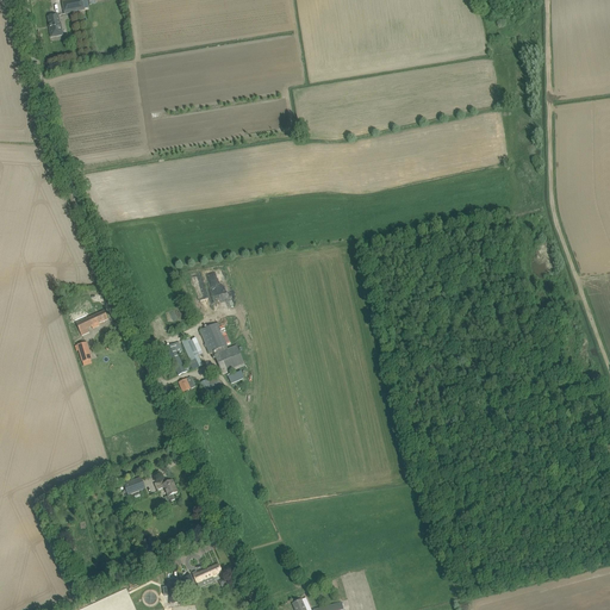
[(64,14),(85,11),(82,0),(70,0),(62,1),(64,14)]
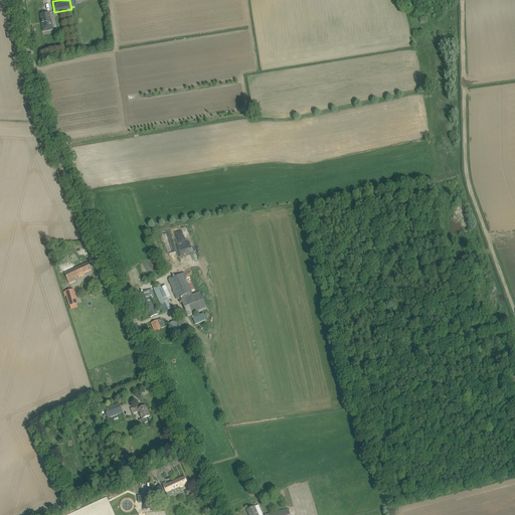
[(44,31),(53,29),(52,21),(51,21),(49,12),(40,14),(42,23),(42,24),(44,31)]
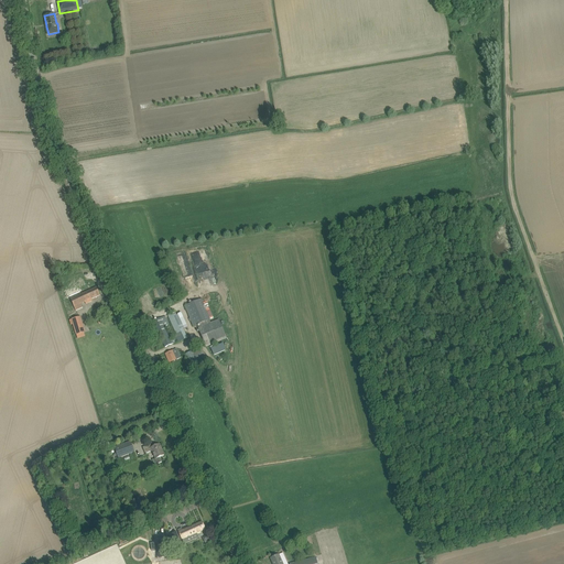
[(199,250),(192,252),(197,274),(205,272),(199,250)]
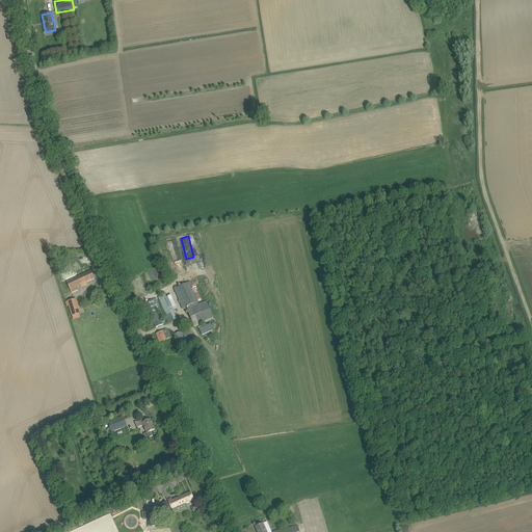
[(80,287),(86,284),(86,283),(94,278),(90,271),(77,277),(76,274),(64,278),(70,289),(71,293),(78,290),(76,287),(80,285),(80,287)]
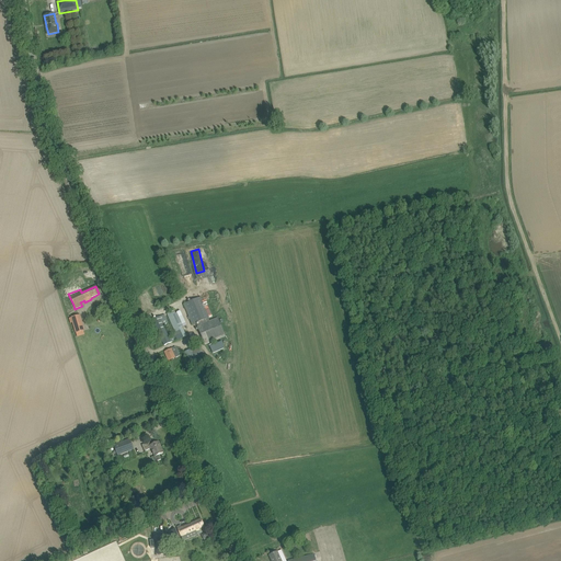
[(192,325),(209,318),(202,297),(184,305),(192,325)]
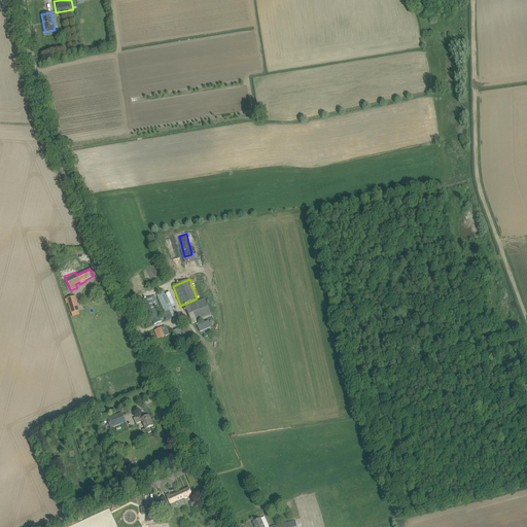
[(165,291),(156,294),(165,313),(164,314),(167,321),(177,317),(165,291)]
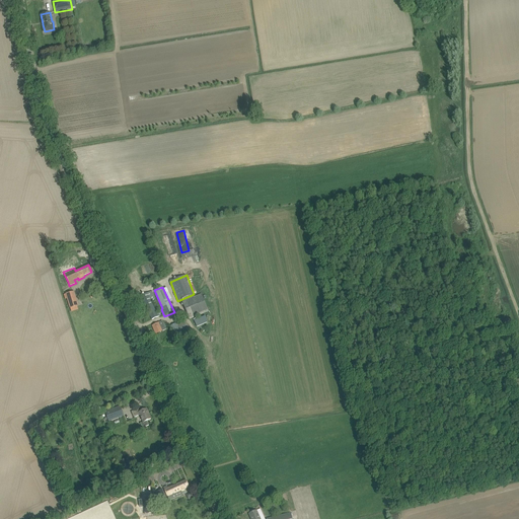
[(141,296),(152,319),(162,315),(152,291),(141,296)]
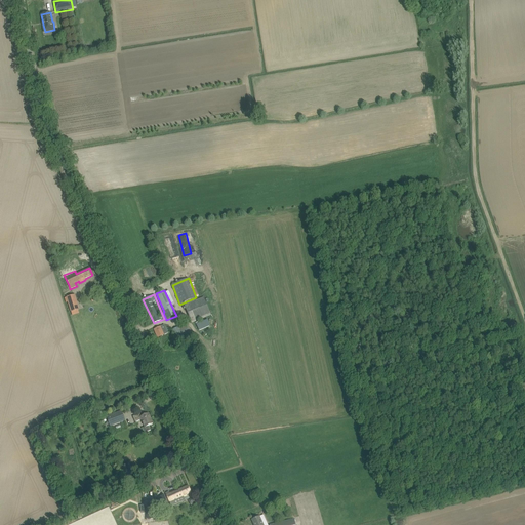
[(70,309),(71,312),(78,310),(77,306),(78,306),(75,295),(66,297),(70,309)]
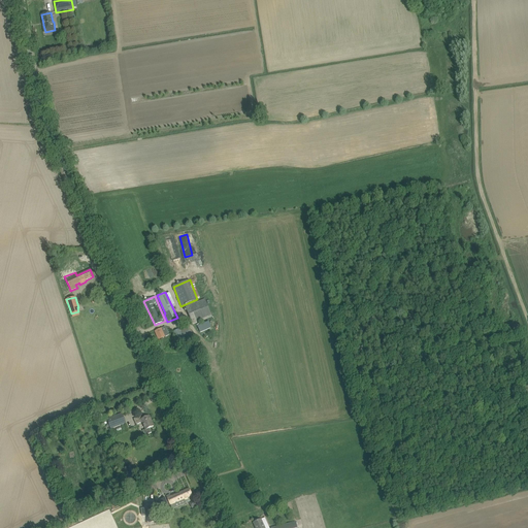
[(204,299),(186,307),(192,323),(211,316),(204,299)]
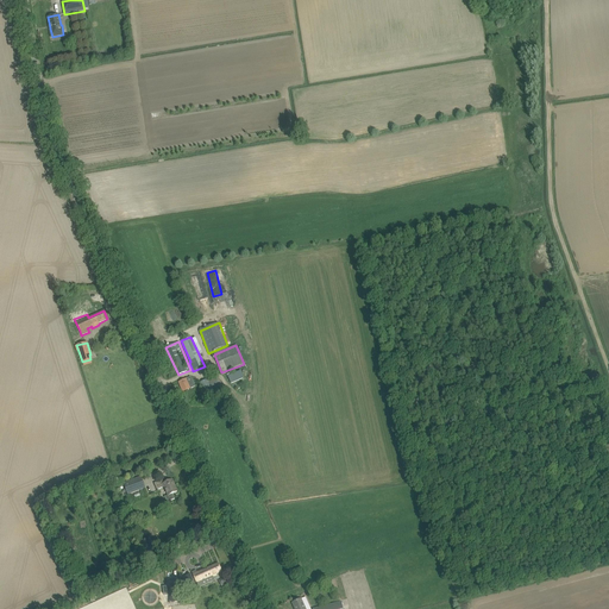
[(244,380),(240,371),(227,377),(231,384),(244,380)]
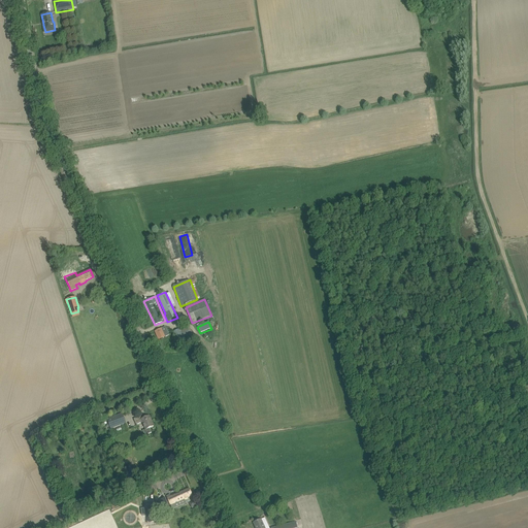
[(188,325),(171,332),(176,344),(194,337),(188,325)]
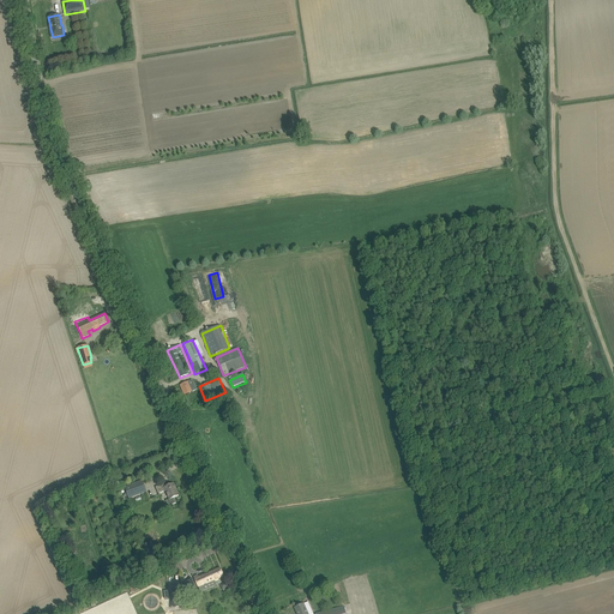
[(192,380),(180,385),(185,396),(197,390),(192,380)]
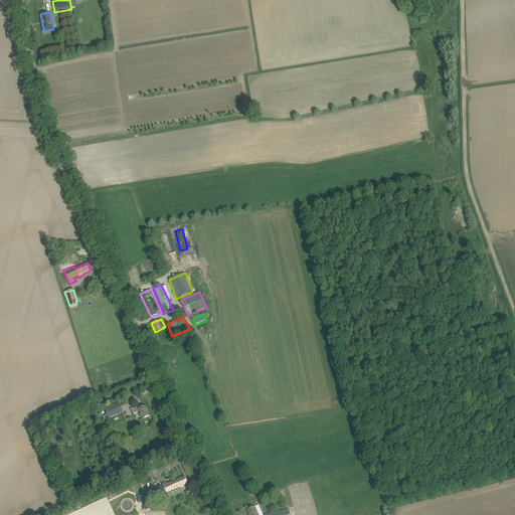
[(109,418),(123,412),(119,403),(105,408),(109,418)]
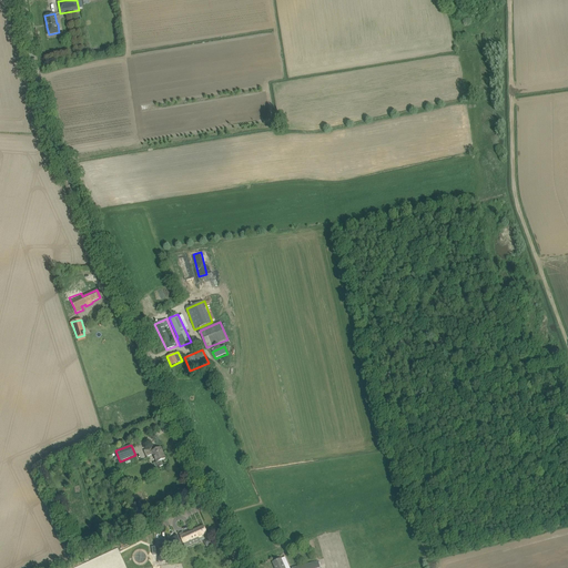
[(152,447),(143,452),(146,458),(152,455),(155,463),(153,464),(155,469),(158,468),(163,466),(161,460),(165,458),(162,453),(163,453),(162,450),(161,450),(160,452),(158,448),(152,452),(151,448),(152,447)]
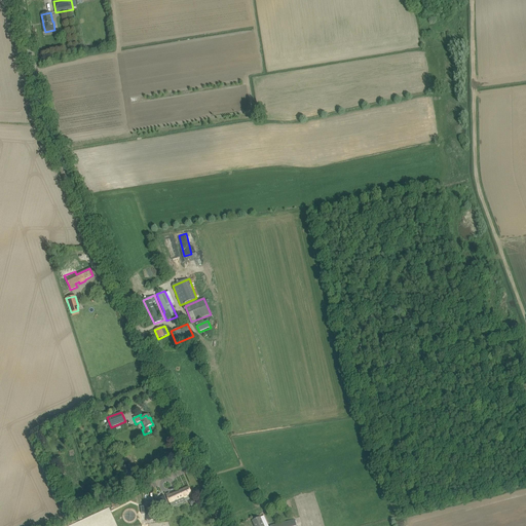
[(170,493),(165,494),(171,508),(185,501),(184,497),(191,494),(188,487),(171,494),(170,493)]
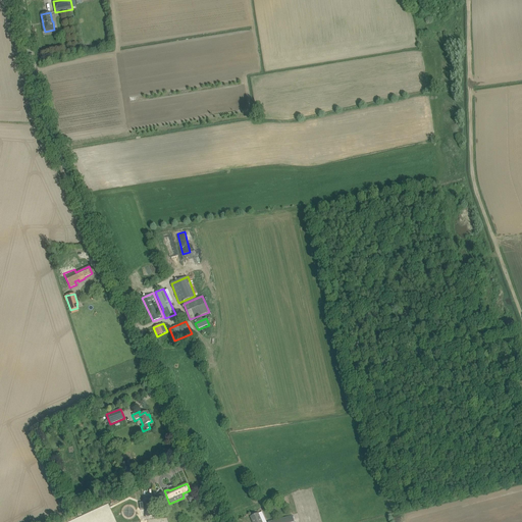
[(162,492),(157,494),(161,504),(166,502),(162,492)]
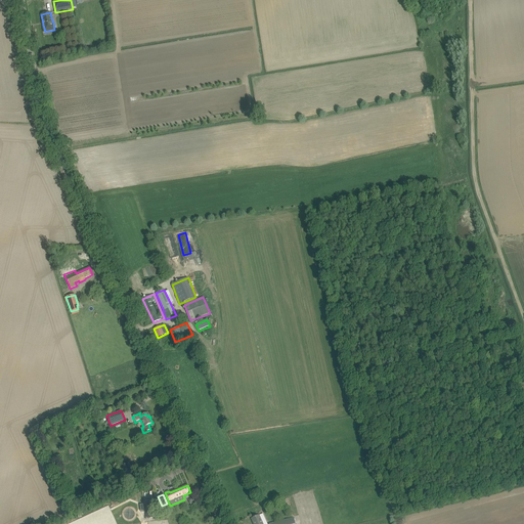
[(154,503),(144,504),(146,518),(149,518),(156,517),(155,507),(154,503)]
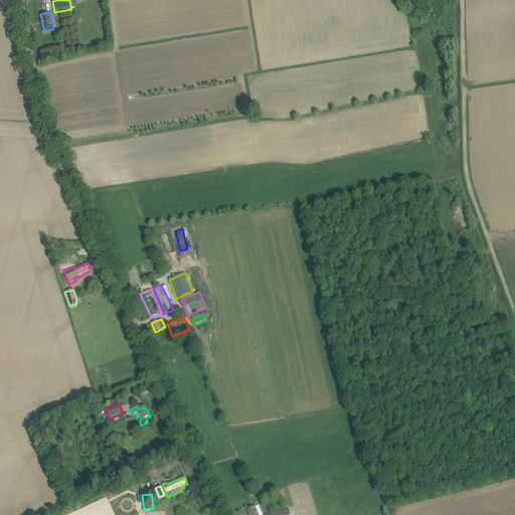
[(248,514),(258,514),(254,506),(246,510),(248,514)]
